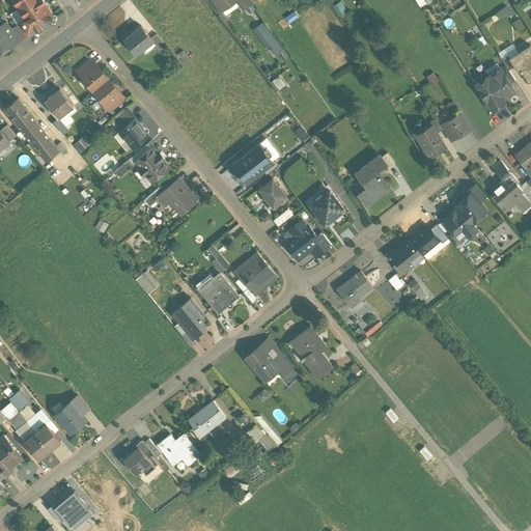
[(11,0),(26,21),(23,23),(23,24),(31,35),(31,36),(53,23),(54,18),(45,3),(46,3),(43,0),(11,0)]
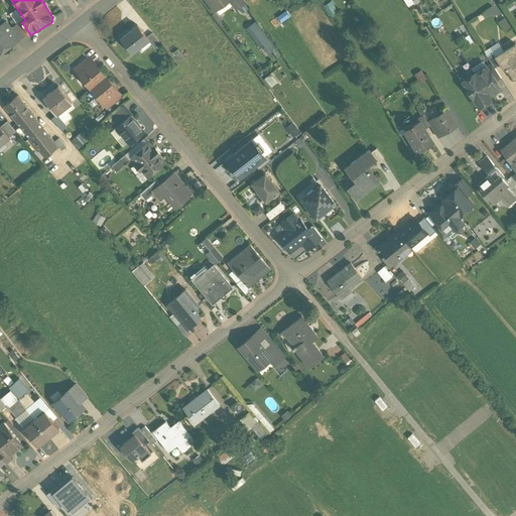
[(208,0),(215,10),(229,0),(208,0)]
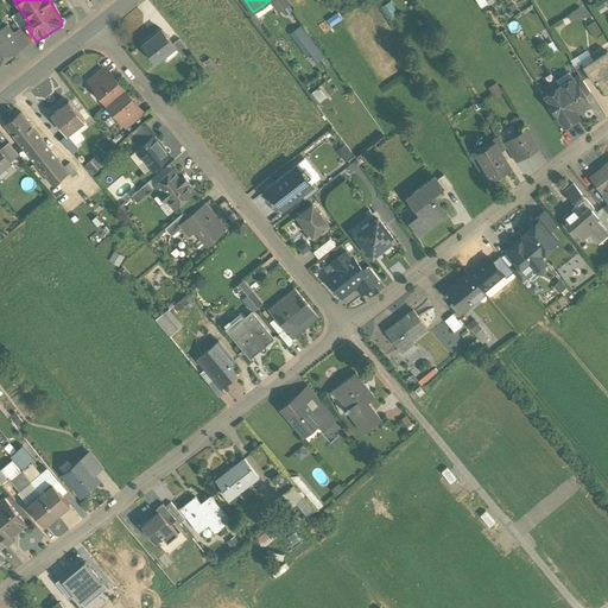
[(289,4),(285,0),(272,0),(280,11),(289,4)]
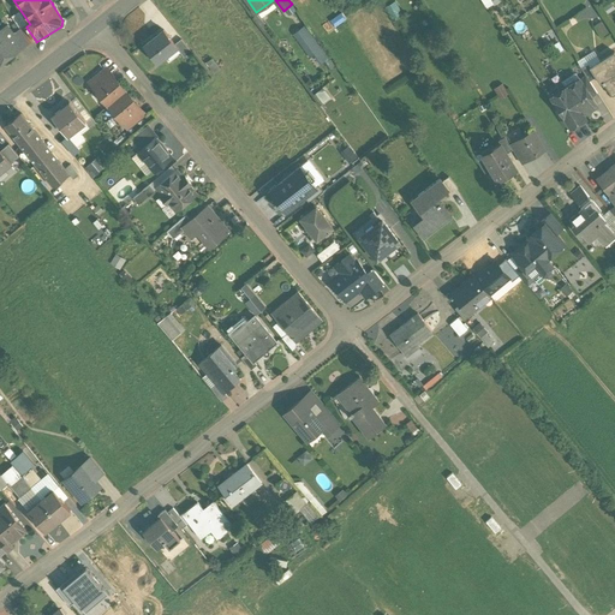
[(9,28),(0,33),(0,48),(7,59),(22,49),(23,51),(24,51),(15,36),(9,28)]
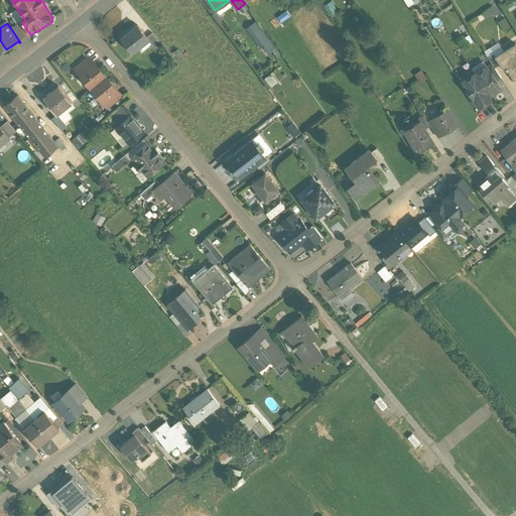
[(22,23),(17,26),(25,38),(30,34),(22,23)]
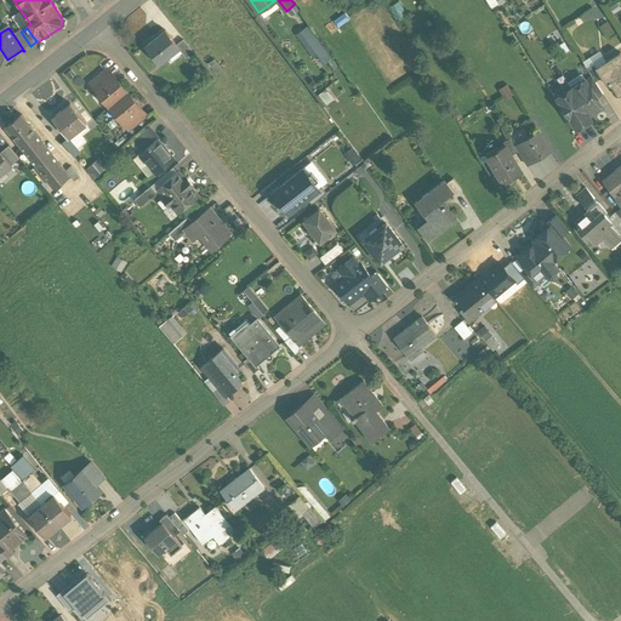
[(165,32),(146,46),(144,47),(159,66),(160,64),(159,64),(167,57),(166,55),(176,47),(178,50),(180,50),(176,45),(165,30),(164,32),(165,32)]
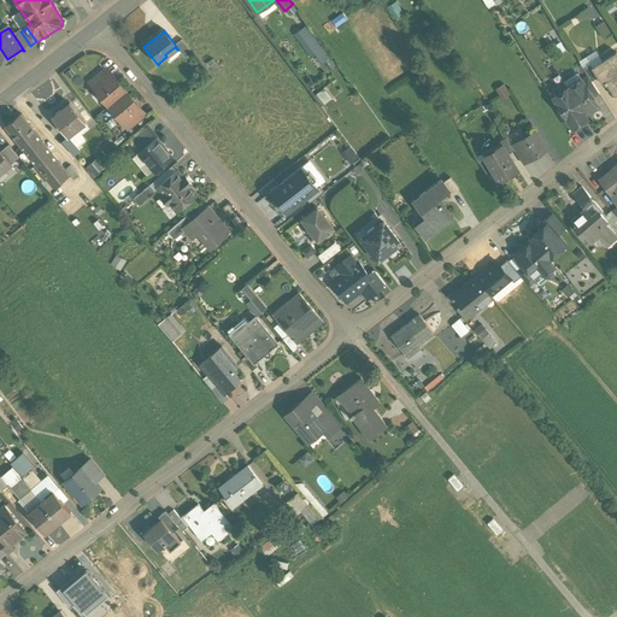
[(616,42),(616,39),(611,30),(605,35),(612,46),(616,42)]
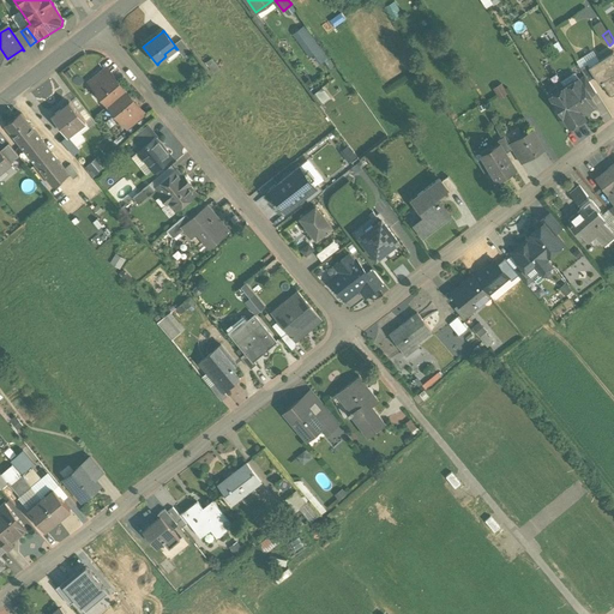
[(20,31),(14,36),(24,50),(30,46),(20,31)]
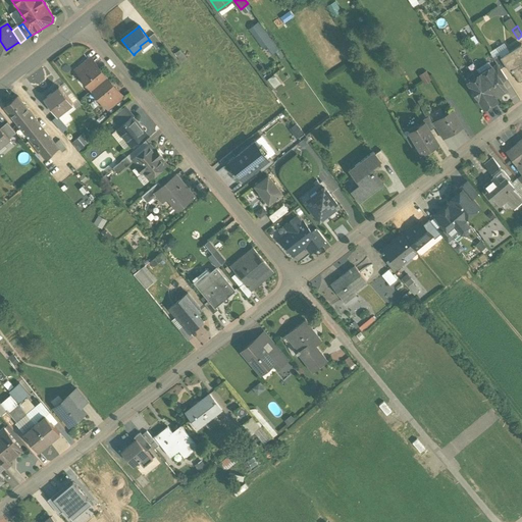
[(162,45),(154,34),(148,38),(151,42),(150,42),(156,49),(162,45)]
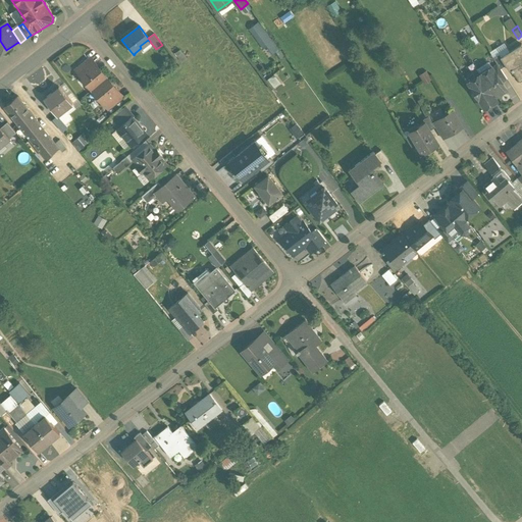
[(277,52),(266,38),(259,43),(269,57),(277,52)]
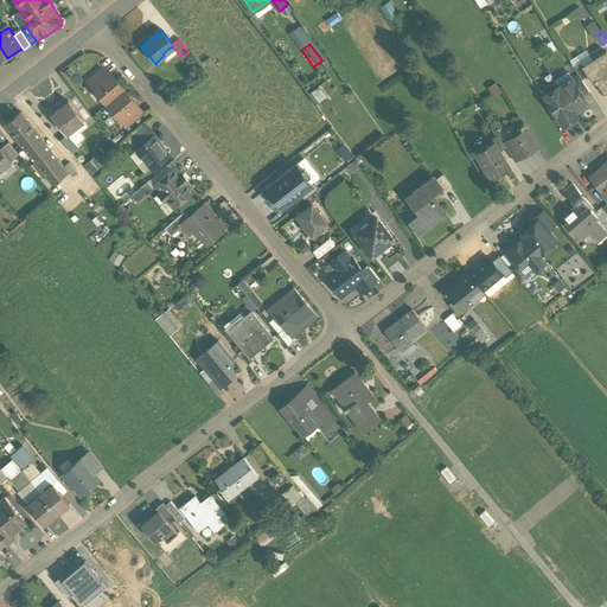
[(172,46),(163,53),(164,56),(174,49),(172,46)]
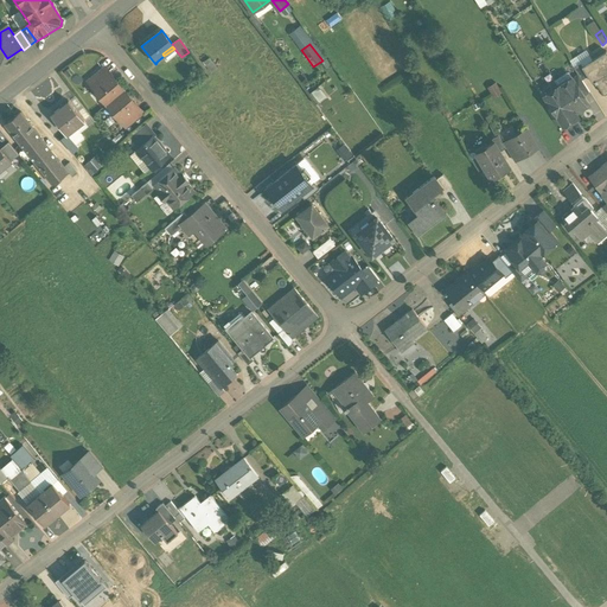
[(586,51),(570,62),(574,69),(581,64),(582,68),(593,61),(586,51)]
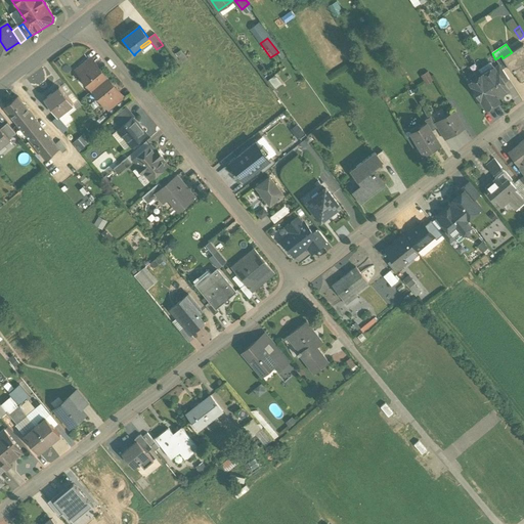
[(503,58),(505,61),(508,66),(512,72),(513,72),(514,73),(515,72),(522,82),(523,80),(523,45),(512,52),(503,58)]
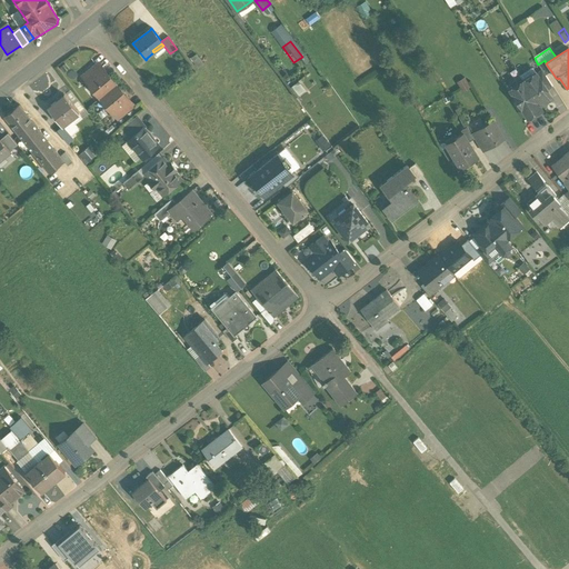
[(545,60),(538,65),(542,70),(545,75),(546,76),(551,71),(548,67),(546,63),(545,60)]
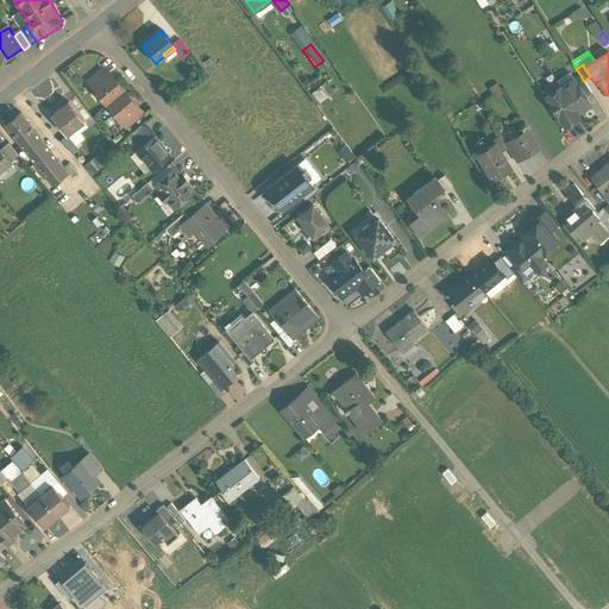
[(104,71),(88,83),(94,89),(108,77),(104,71)]
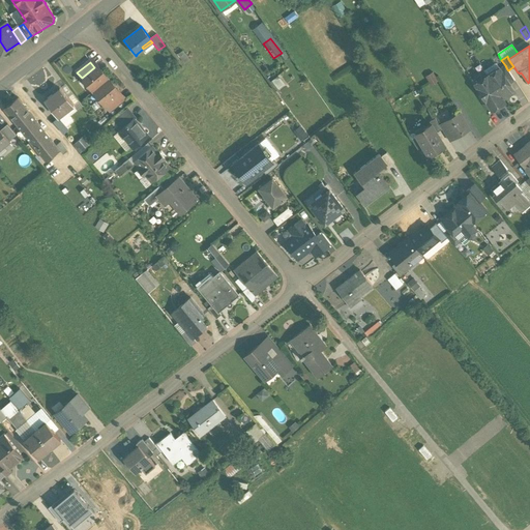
[(94,67),(82,78),(93,91),(109,80),(96,65),(94,67)]
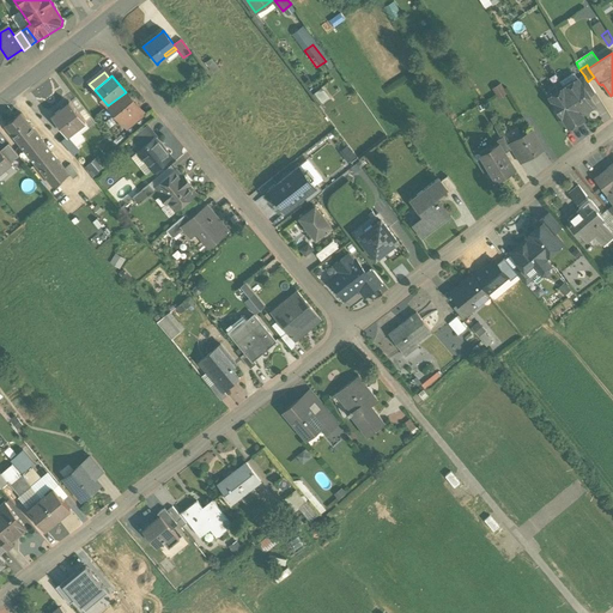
[(587,80),(584,76),(577,80),(589,98),(589,97),(595,93),(588,82),(587,80)]
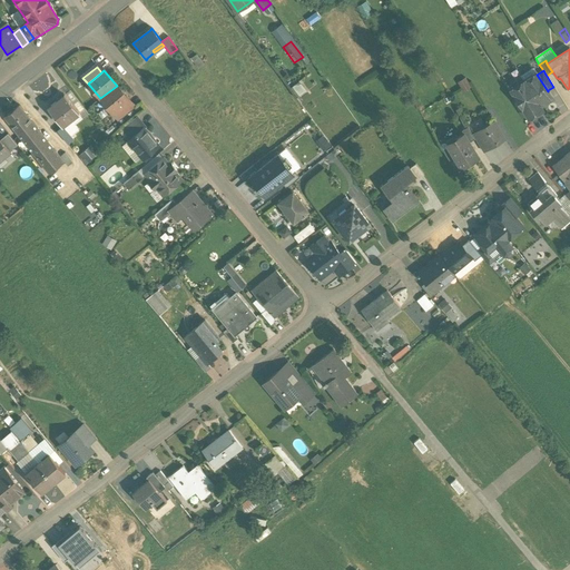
[(548,91),(537,75),(524,82),(540,107),(553,99),(548,90),(548,91)]
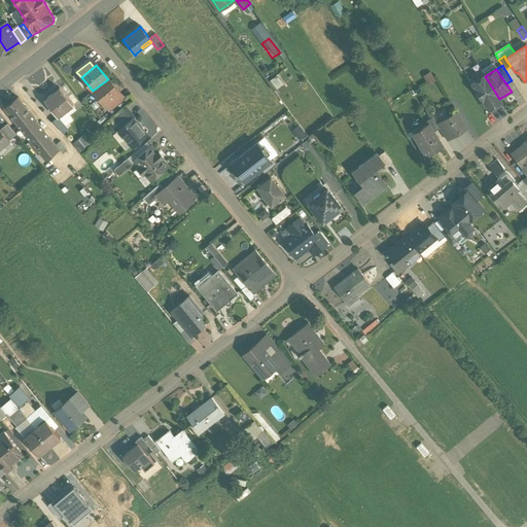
[(431,72),(425,76),(429,84),(436,80),(431,72)]
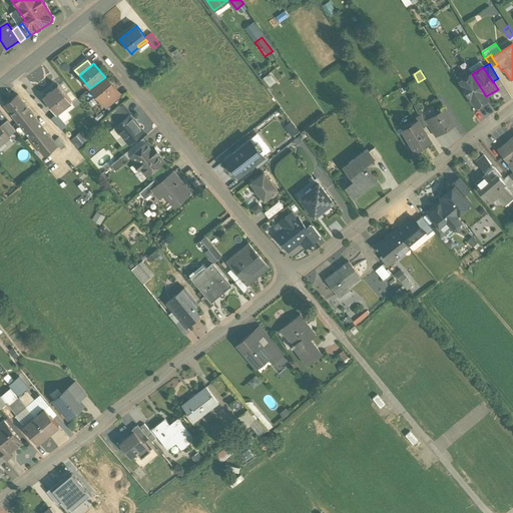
[(471,74),(460,81),(476,107),(488,99),(486,96),(472,74),(471,74)]
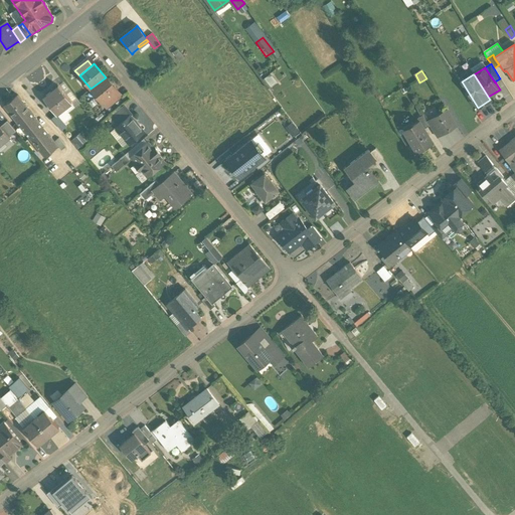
[(117,91),(106,77),(91,89),(102,103),(114,93),(117,91)]
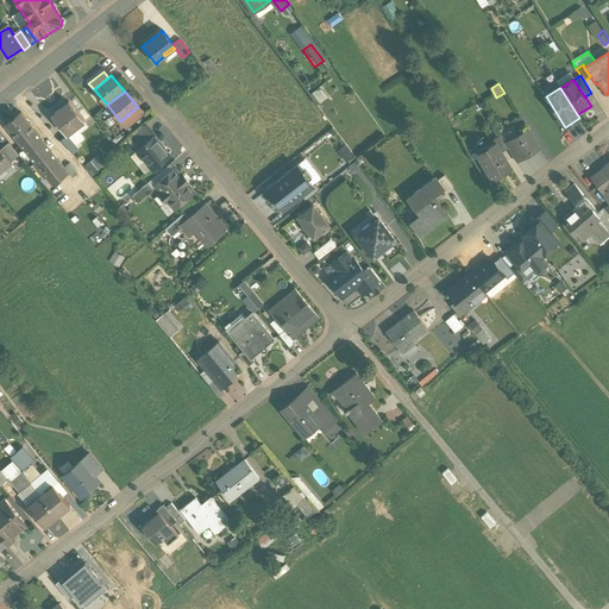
[(508,104),(504,95),(497,98),(502,107),(508,104)]
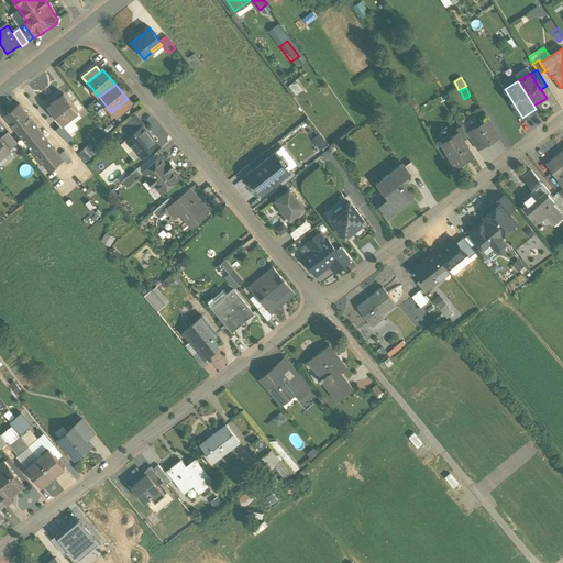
[(78,113),(64,96),(47,108),(59,123),(67,118),(69,120),(78,113)]
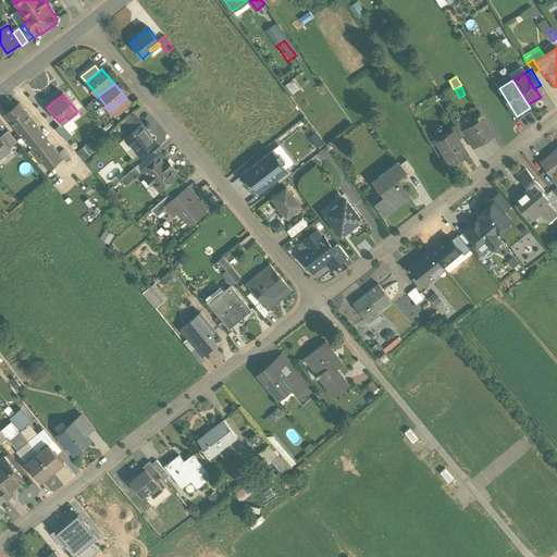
[(123,100),(110,111),(115,118),(128,107),(123,100)]
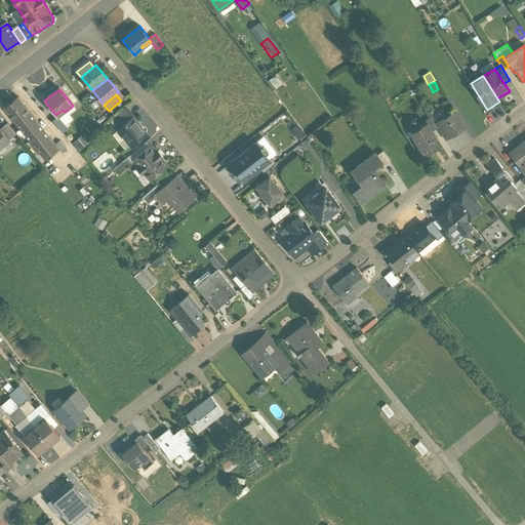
[(55,145),(18,97),(4,109),(45,160),(59,150),(55,145)]
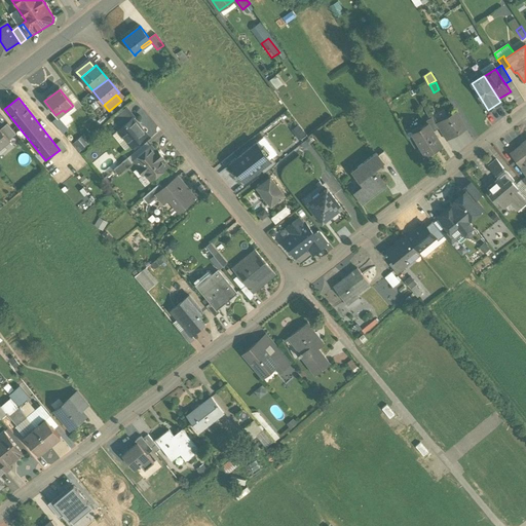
[(126,108),(112,119),(120,128),(133,118),(133,119),(135,117),(126,108)]
